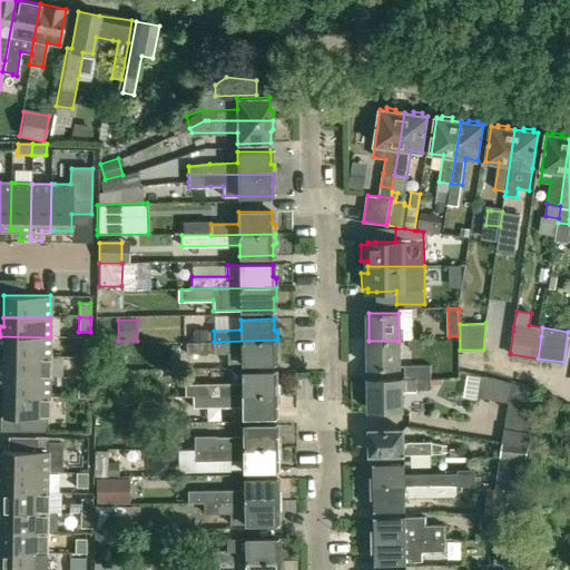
[(207,331),(193,331),(193,342),(199,342),(207,342),(207,331)]
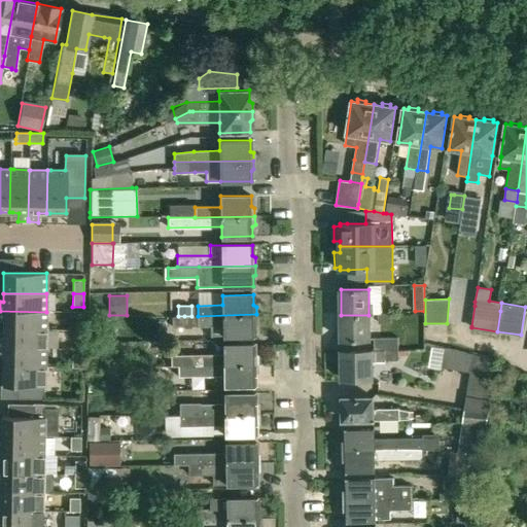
[(2,330),(45,330),(46,312),(0,311),(0,321),(3,321),(2,330)]
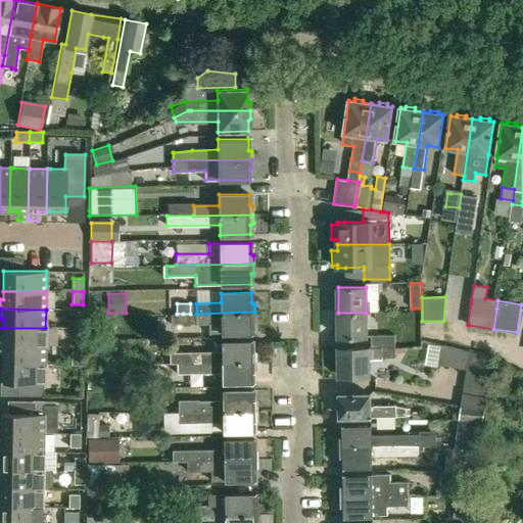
[(171,324),(209,323),(209,334),(252,333),(252,323),(255,320),(254,312),(196,314),(190,314),(183,314),(177,314),(171,314),(171,324)]
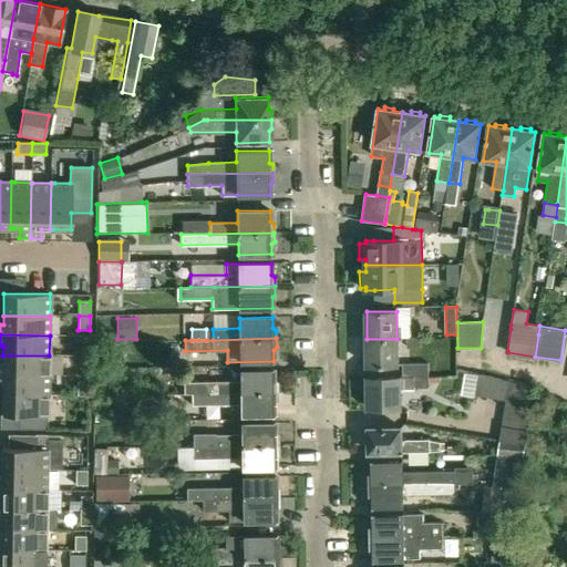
[(397,339),(367,339),(367,366),(397,366),(397,339)]
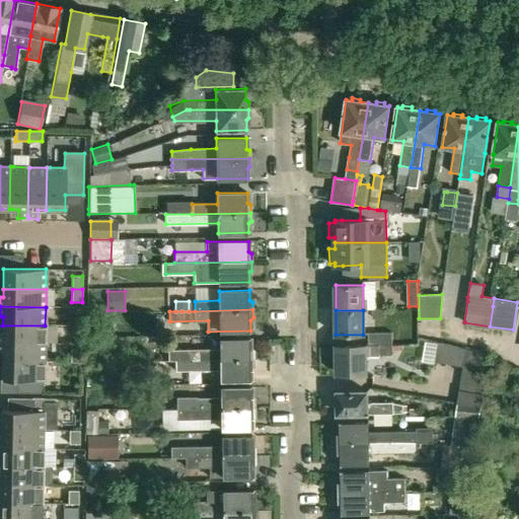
[(385,310),(372,310),(372,319),(386,319),(385,310)]
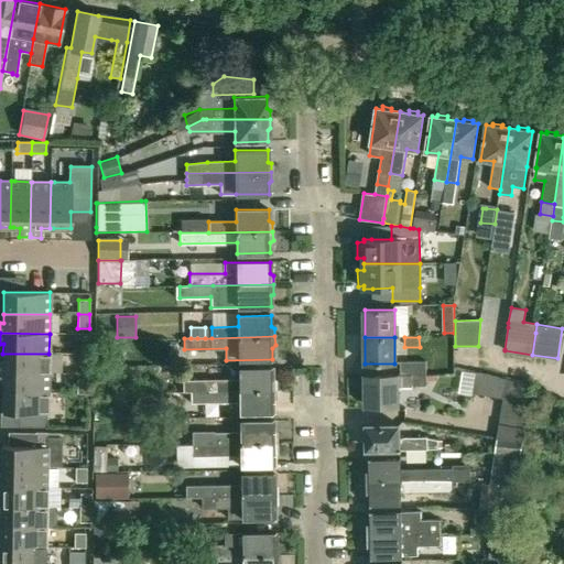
[(83,339),(83,354),(94,354),(94,339),(83,339)]
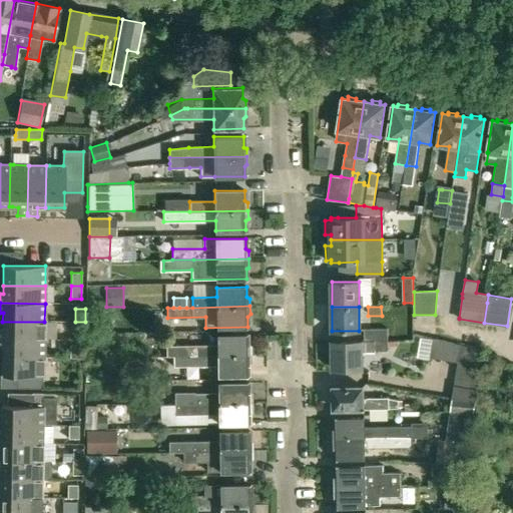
[(44,322),(2,322),(2,330),(0,330),(0,339),(44,340),(44,322)]
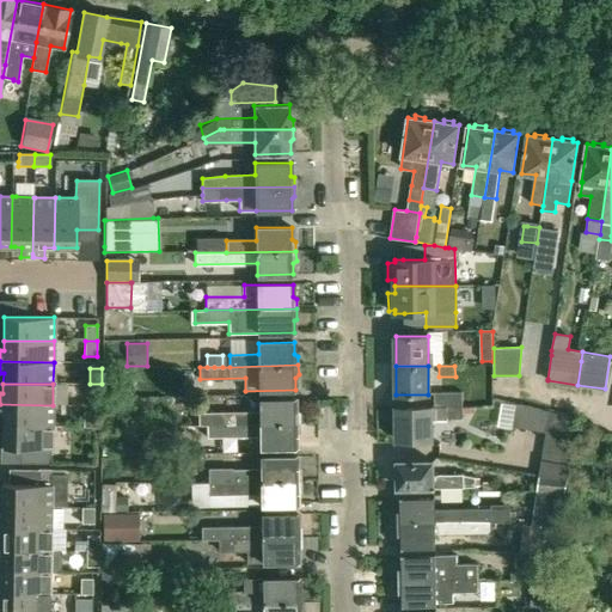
[(89,399),(96,399),(102,399),(102,384),(90,384),(89,399)]
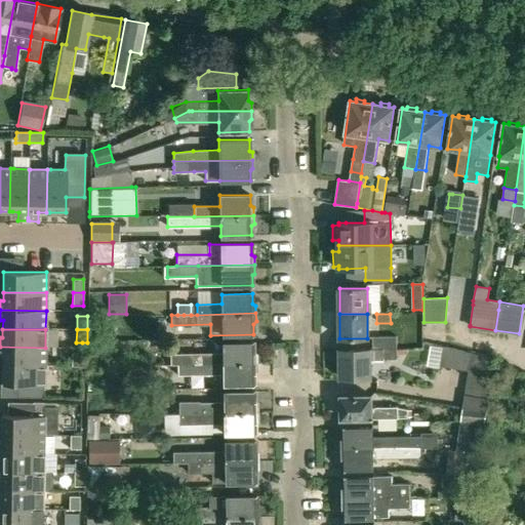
[(372,336),(372,349),(397,349),(397,336),(372,336)]
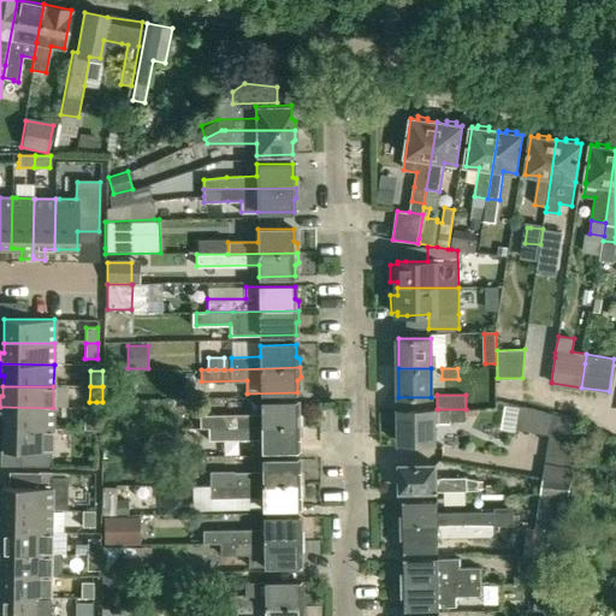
[(149,401),(111,400),(110,427),(149,427),(149,401)]
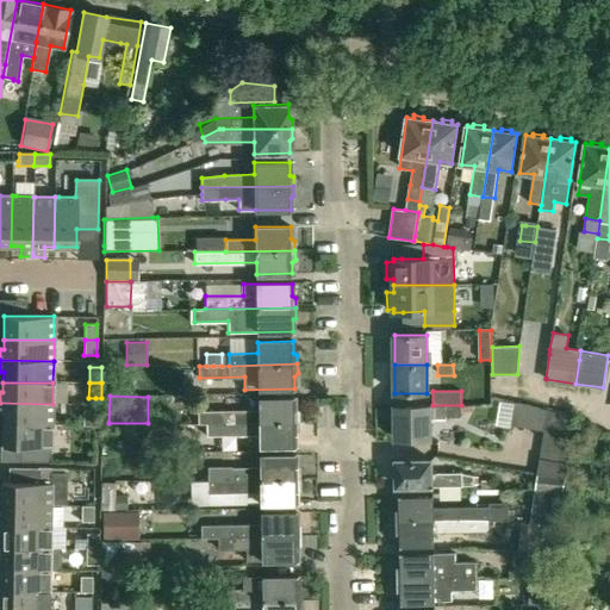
[(199,411),(199,423),(206,423),(298,422),(298,410),(296,409),(294,397),(259,397),(259,410),(199,411)]
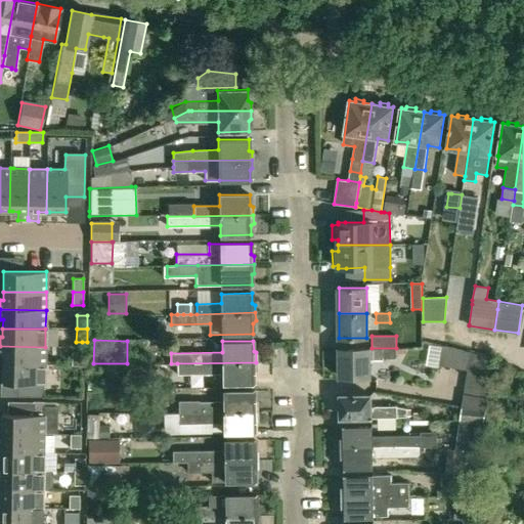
[(2,365),(45,365),(45,347),(0,346),(0,356),(2,356),(2,365)]
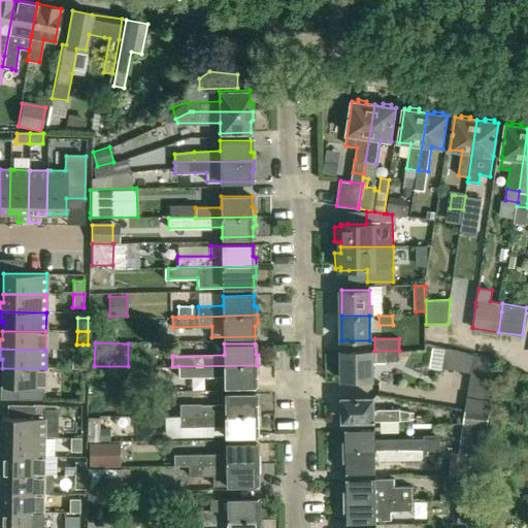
[(341,350),(342,380),(373,380),(373,363),(386,363),(387,362),(399,362),(399,357),(399,351),(374,351),(341,350)]
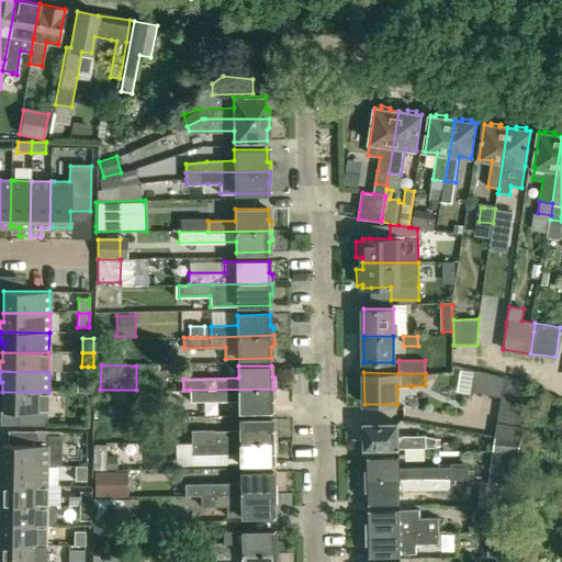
[(77,392),(88,392),(88,378),(77,378),(77,392)]
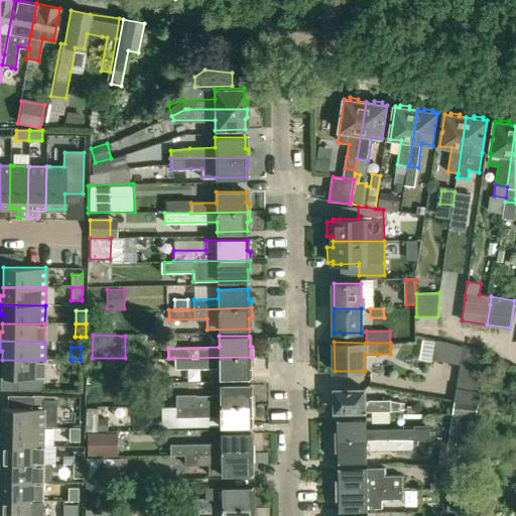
[(487,353),(464,348),(461,364),(484,368),(487,353)]
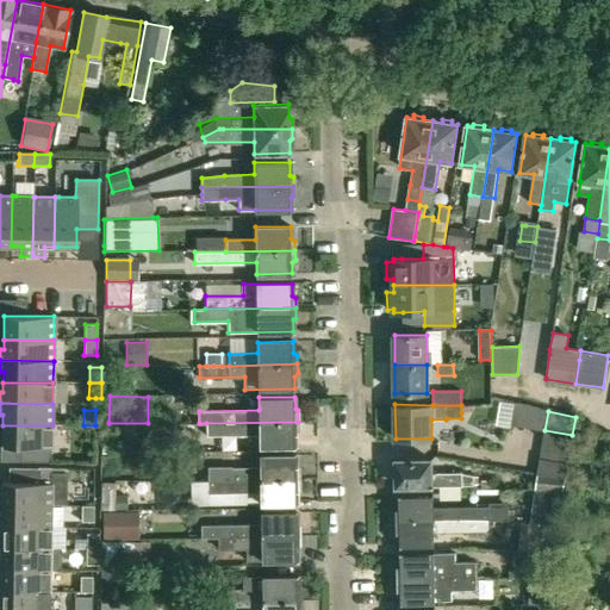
[(206,423),(206,435),(260,435),(260,446),(296,446),(296,434),(298,431),(298,422),(206,423)]
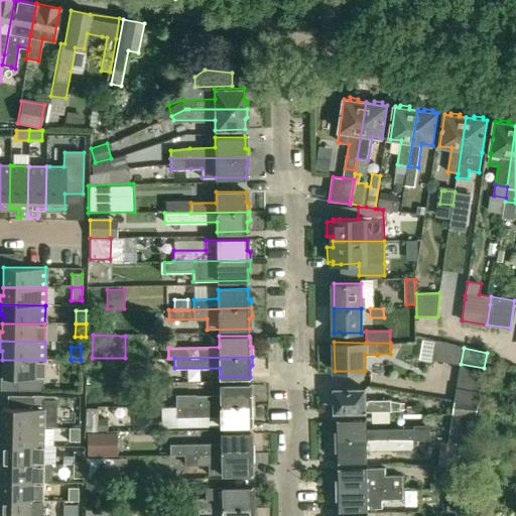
[(43,378),(44,360),(2,360),(1,377),(17,377),(17,390),(42,391),(42,378),(43,378)]
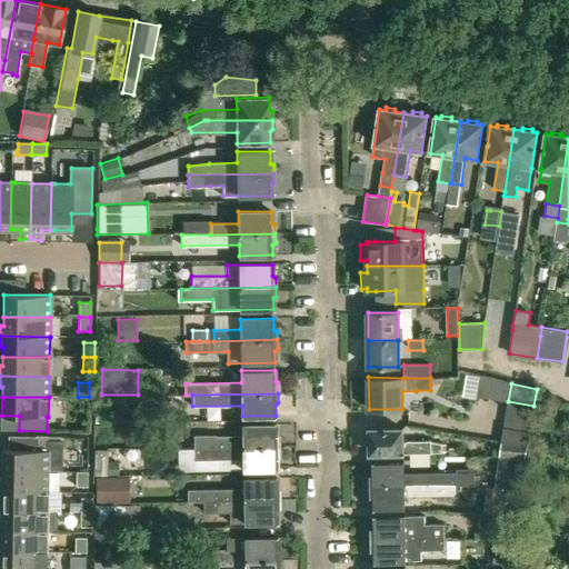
[(131,398),(96,398),(96,421),(131,422),(131,398)]
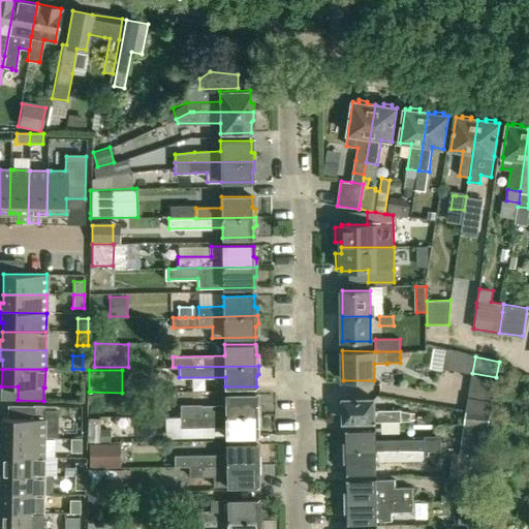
[(496,377),(472,373),(472,374),(471,384),(495,387),(496,377)]
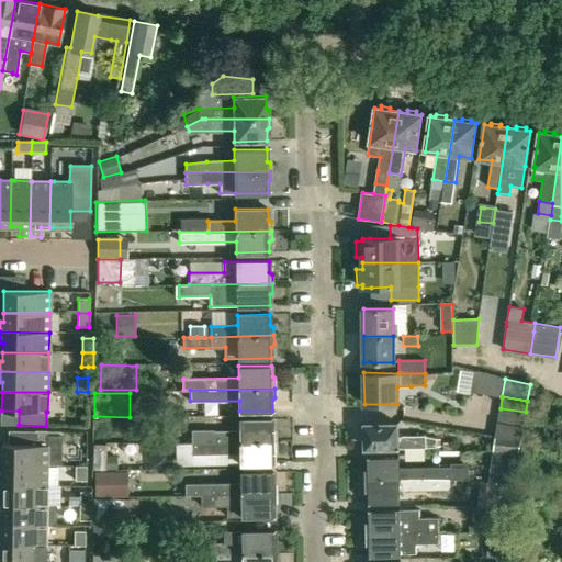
[(498,422),(524,425),(526,412),(501,408),(498,422)]
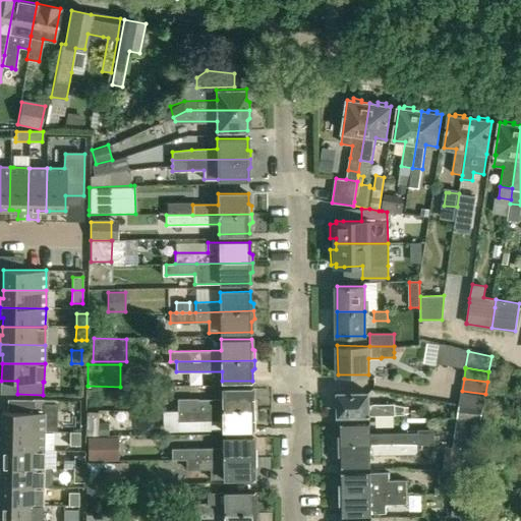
[(177,410),(255,409),(255,401),(252,400),(252,389),(222,389),(222,399),(196,400),(177,400),(177,410)]
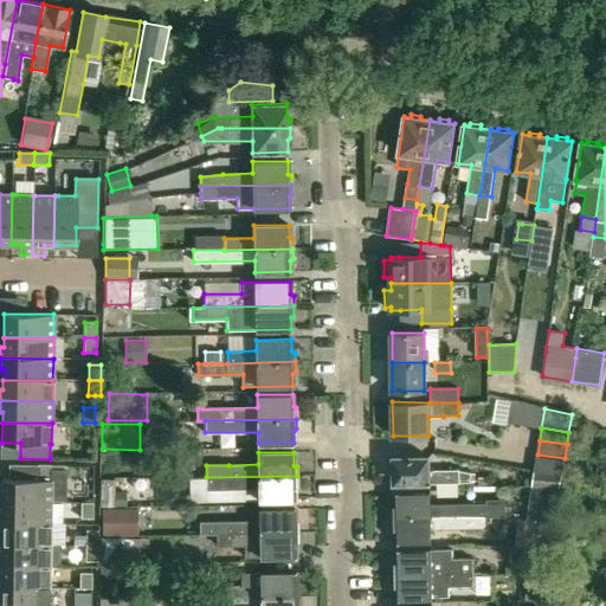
[(537,455),(535,469),(562,472),(565,458),(537,455)]
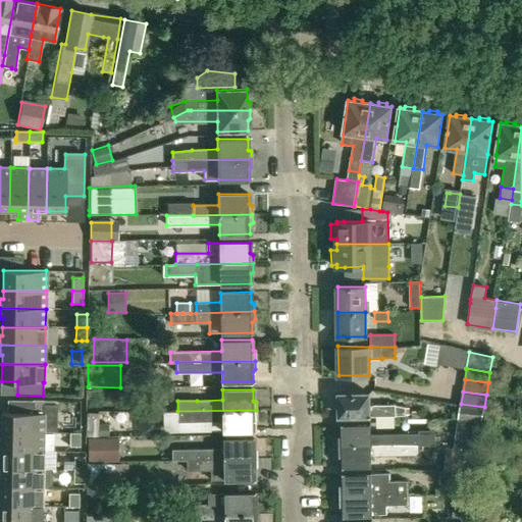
[(338,404),(338,417),(405,416),(405,407),(395,406),(369,406),(369,395),(338,394),(338,396),(336,398),(336,404),(338,404)]
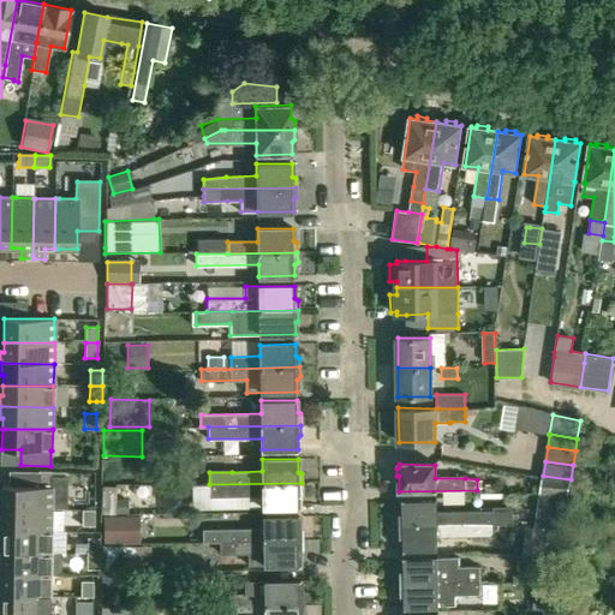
[(1,485),(1,509),(52,511),(52,507),(67,507),(67,472),(51,472),(51,471),(39,471),(39,487),(9,487),(1,485)]
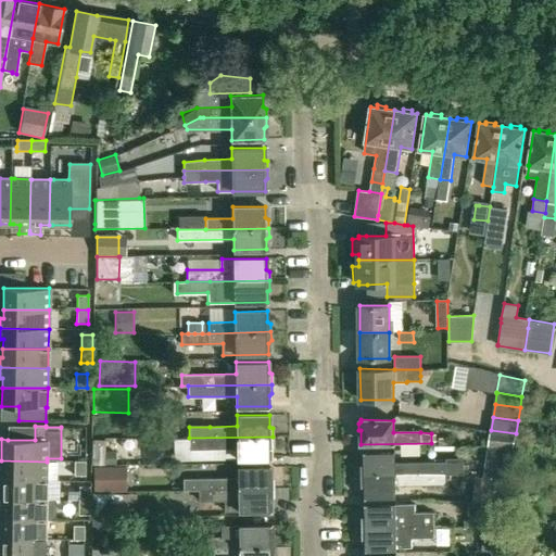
[(514,445),(516,433),(491,430),(489,446),(514,445)]
